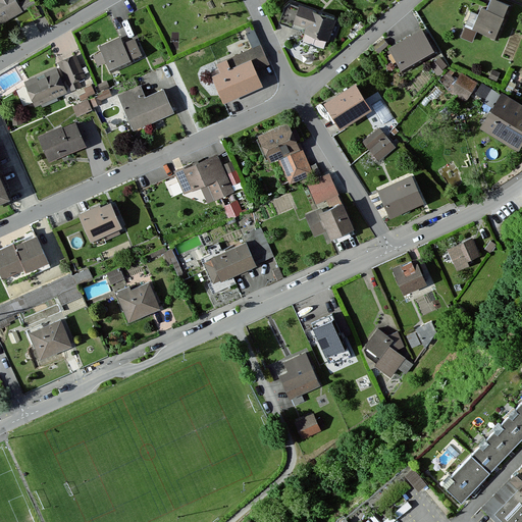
[(15,0),(0,0),(0,23),(1,24),(35,4),(32,0),(24,0),(18,4),(15,0)]
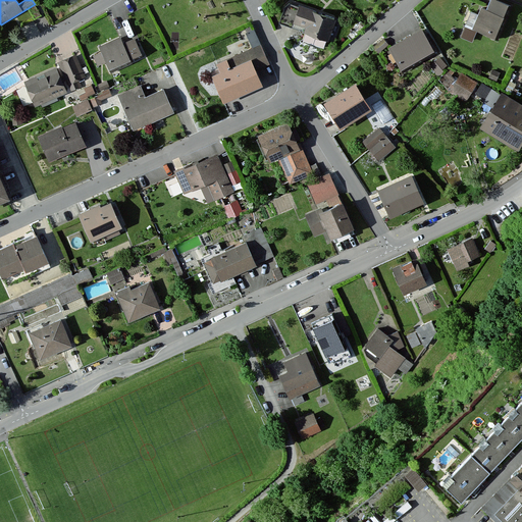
[(509,7),(492,0),(490,0),(486,11),(481,8),(478,15),(471,12),(461,37),(472,42),(476,32),(494,40),(509,7)]
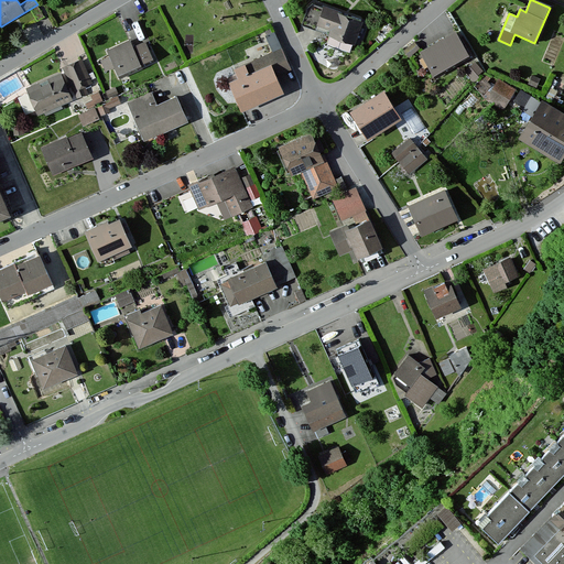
[(362,19),(324,7),(317,25),(331,30),(329,36),(354,44),(362,19)]
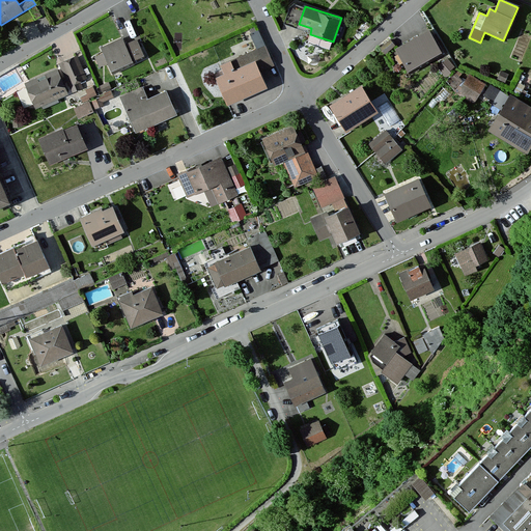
[(441,54),(428,31),(395,50),(408,72),(441,54)]
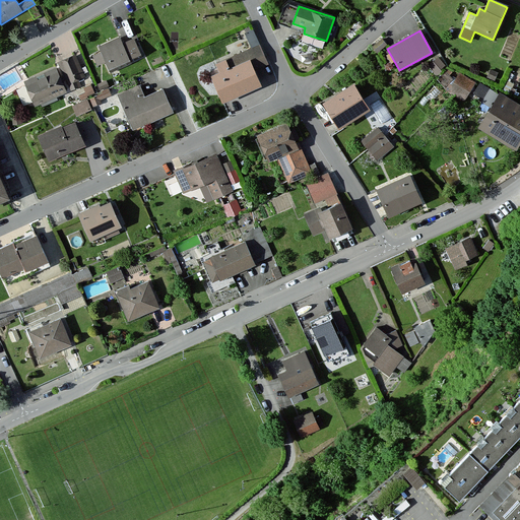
[(120,39),(100,47),(109,70),(141,56),(134,40),(123,44),(120,39)]
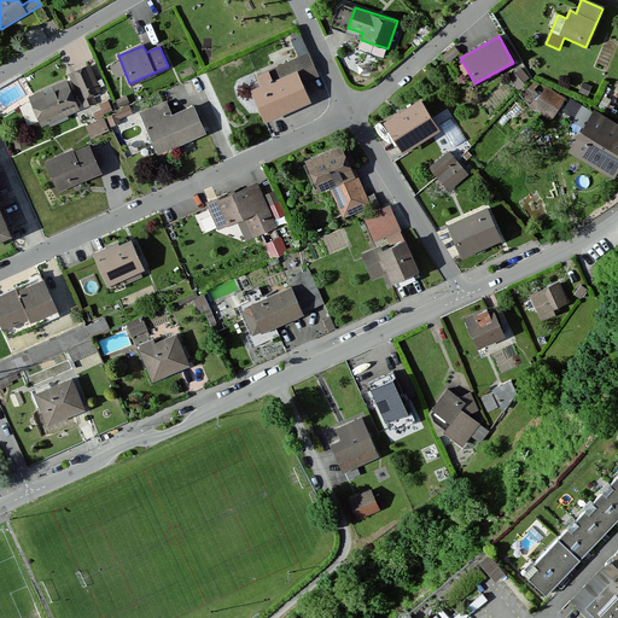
[(448,63),(460,53),(454,46),(442,56),(448,63)]
